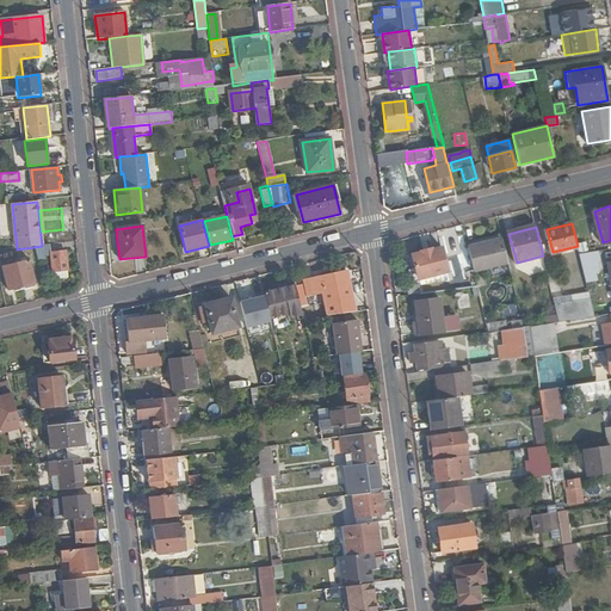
[(508,264),(503,240),(467,248),(467,250),(471,269),(473,271),(508,264)]
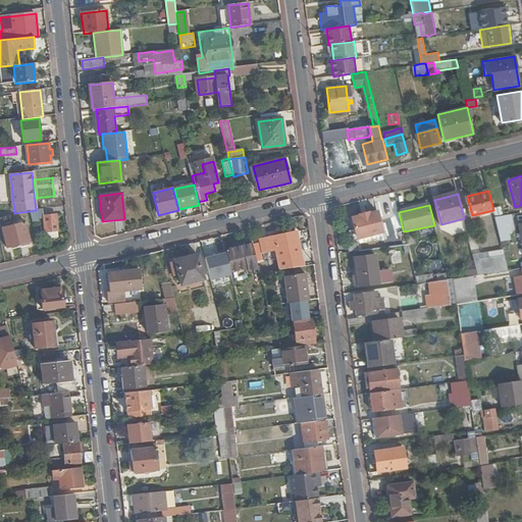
[(36,210),(30,211),(33,223),(40,222),(40,220),(44,219),(44,215),(43,209),(37,210),(36,210)]
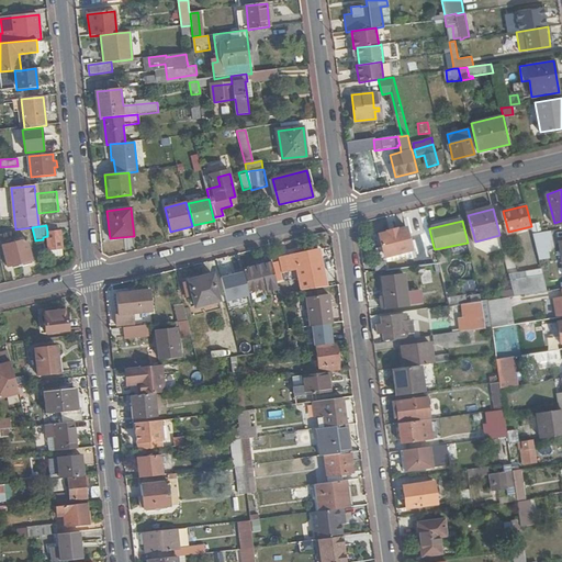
[(379,258),(407,250),(402,228),(393,229),(392,228),(382,232),(382,233),(373,235),(379,258)]
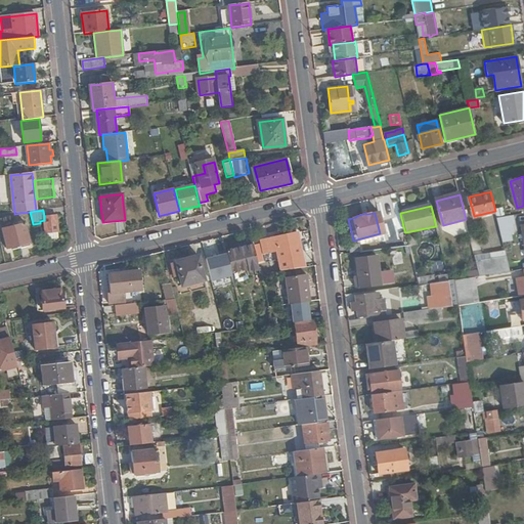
[(44,216),(44,220),(46,234),(58,233),(56,215),(44,216)]
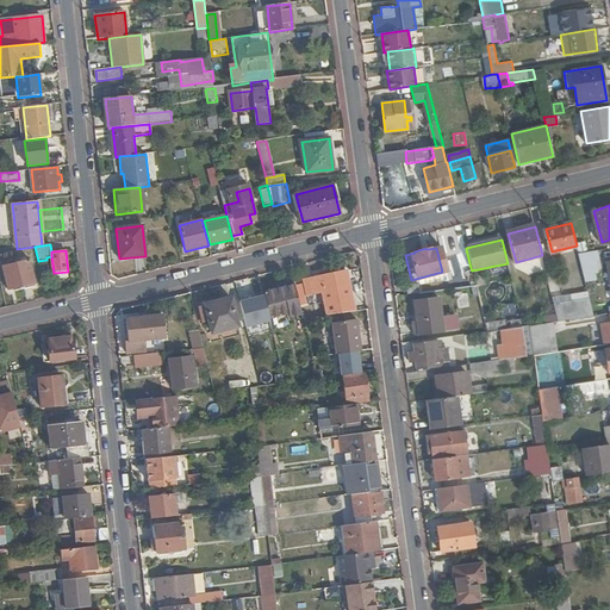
[(599,263),(597,251),(579,255),(586,281),(596,280),(595,272),(598,271),(597,263),(599,263)]
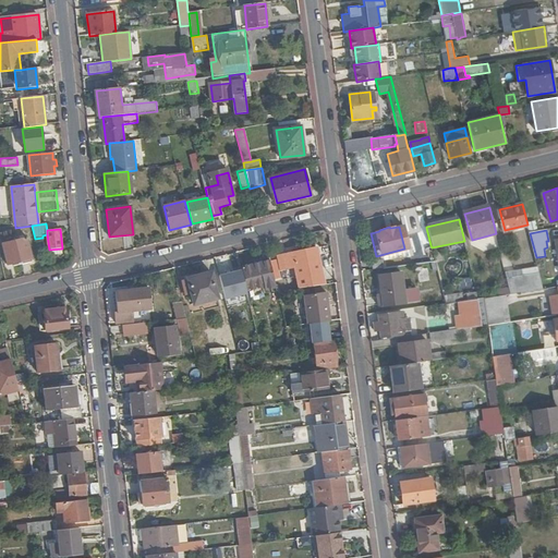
[(17,263),(19,266),(33,263),(27,239),(1,244),(7,266),(17,263)]
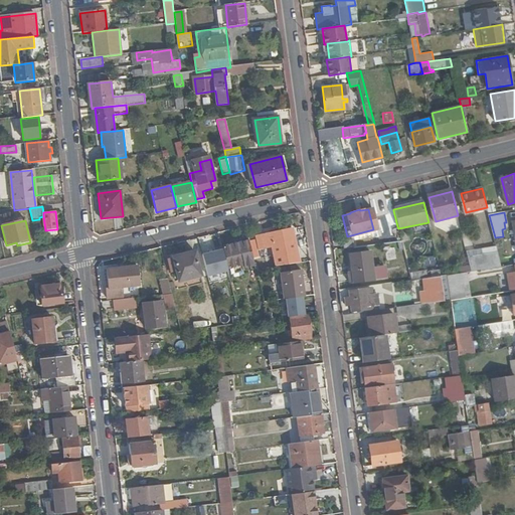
[(275,267),(301,263),(294,227),(255,234),(259,249),(272,247),(275,267)]
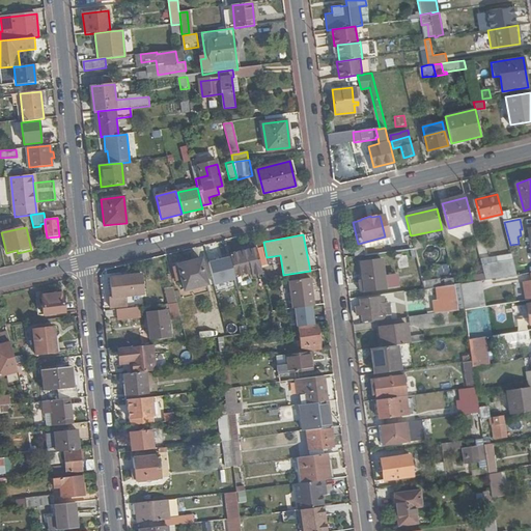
[(253,276),(263,273),(260,258),(256,245),(248,247),(249,250),(230,255),(232,263),(235,277),(252,272),(253,276)]
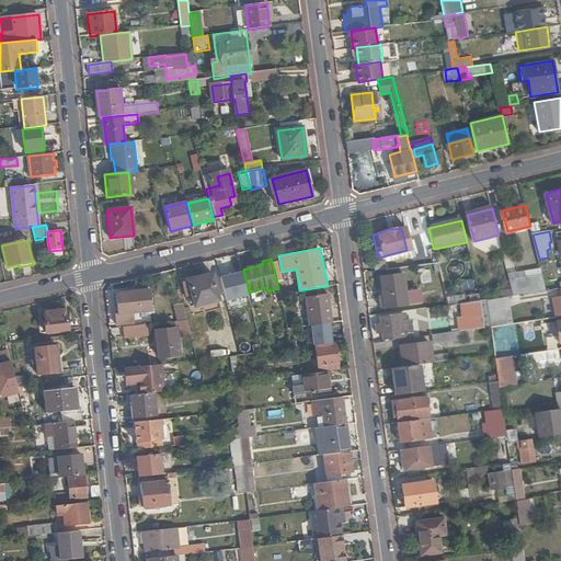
[(374,262),(375,272),(385,271),(385,261),(374,262)]
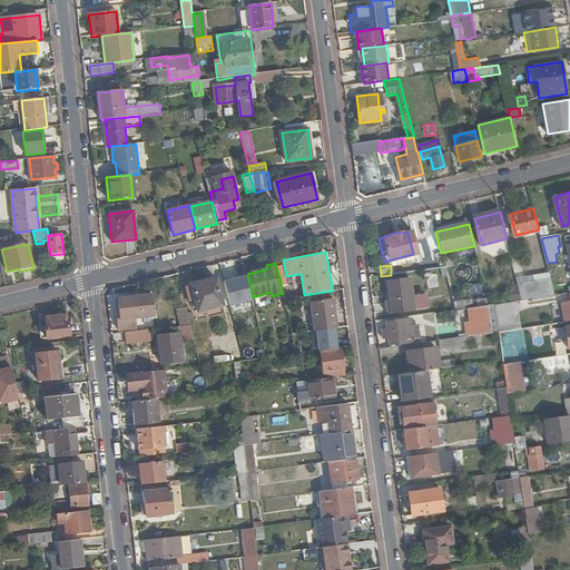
[(429,278),(431,297),(444,296),(442,276),(429,278)]
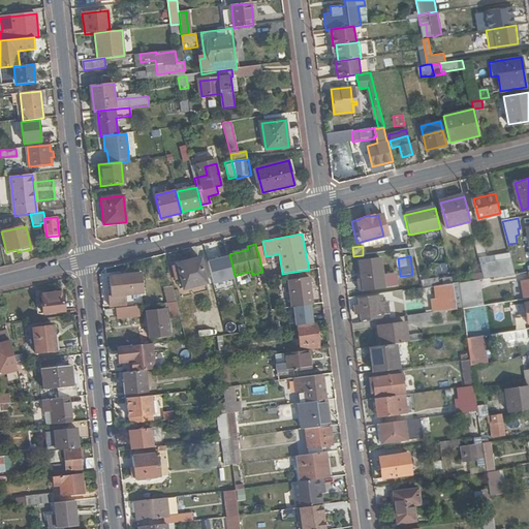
[(207,283),(200,258),(173,266),(176,279),(181,278),(184,289),(207,283)]
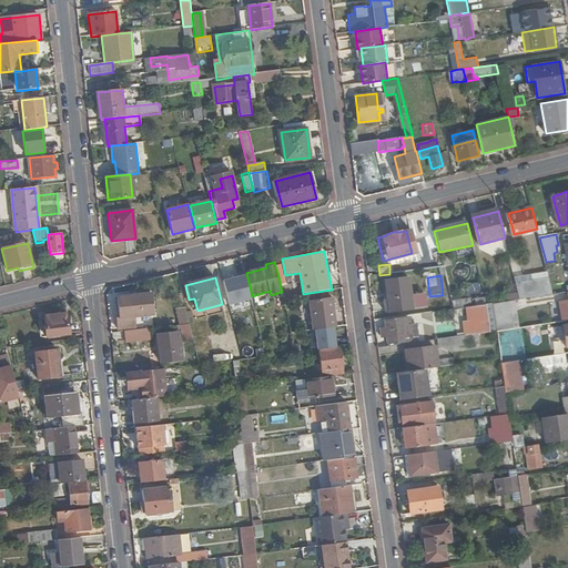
[(425,294),(412,295),(409,279),(386,282),(389,301),(385,302),(386,312),(426,307),(425,294)]
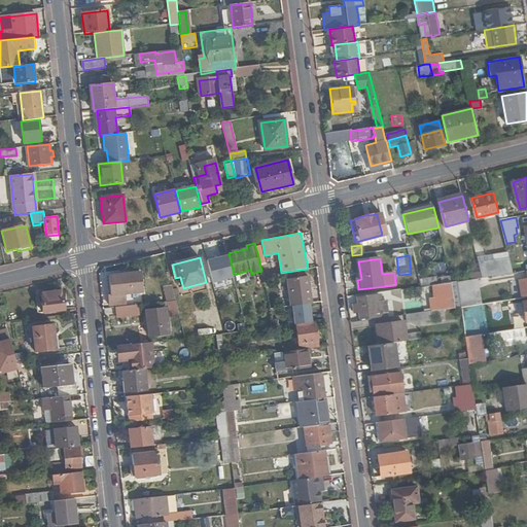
[(508,258),(479,262),(484,278),(514,273),(508,258)]
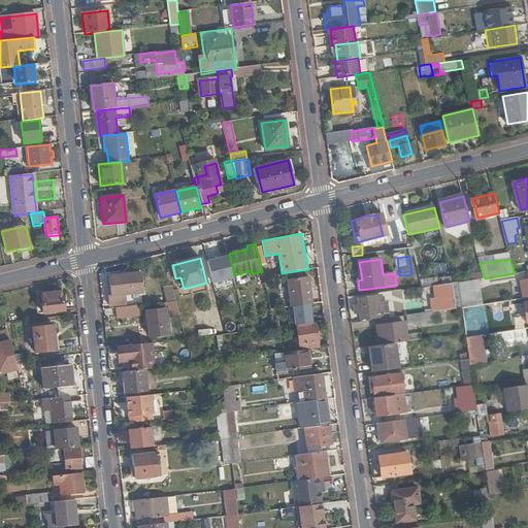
[(109,296),(110,304),(126,303),(125,295),(131,295),(130,290),(136,289),(134,274),(110,276),(112,295),(109,296)]
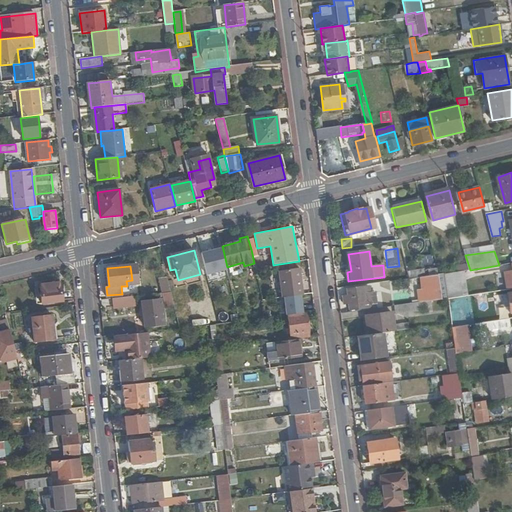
[(300,268),(279,271),(283,298),(303,295),(300,268)]
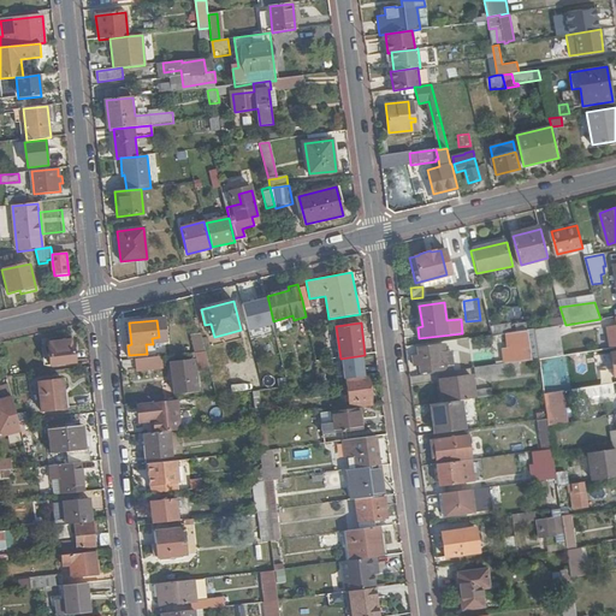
[(490,326),(492,336),(509,333),(510,333),(509,324),(490,326)]
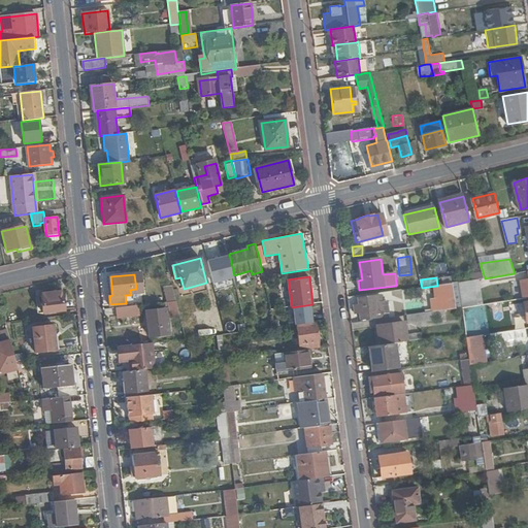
[(477,306),(474,281),(459,283),(462,308),(477,306)]
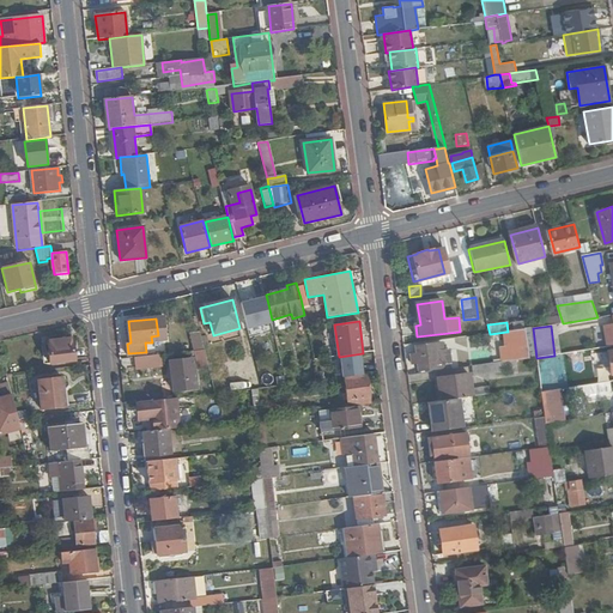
[(529,359),(526,329),(508,332),(507,332),(509,344),(502,345),(504,363),(529,359)]
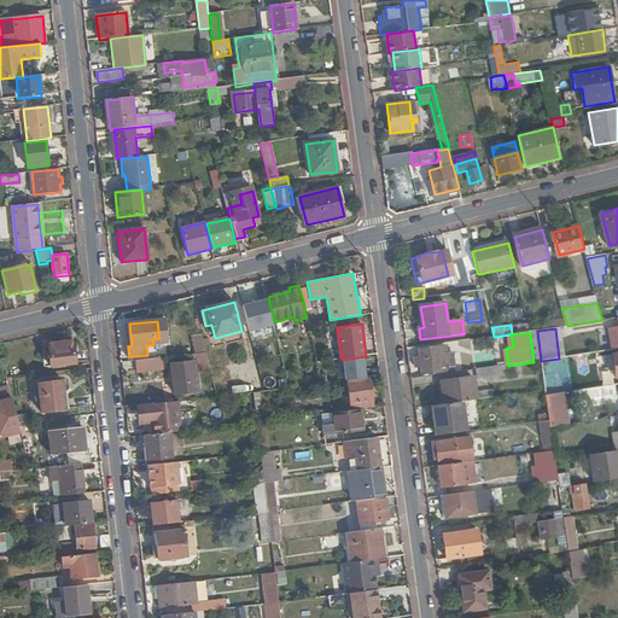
[(205,354),(207,354),(202,334),(190,337),(194,355),(205,354)]
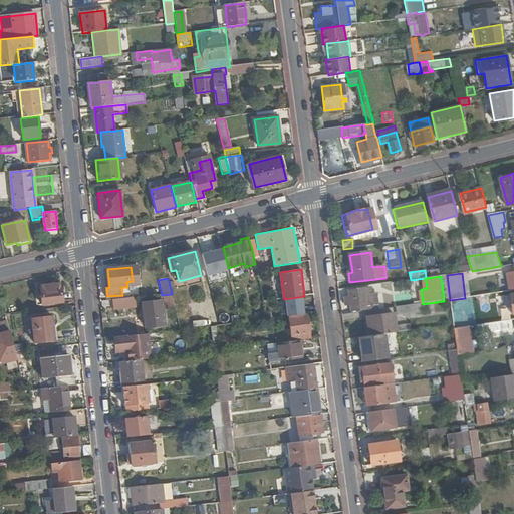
[(411,280),(391,283),(391,285),(387,285),(388,289),(392,289),(392,293),(413,290),(411,280)]
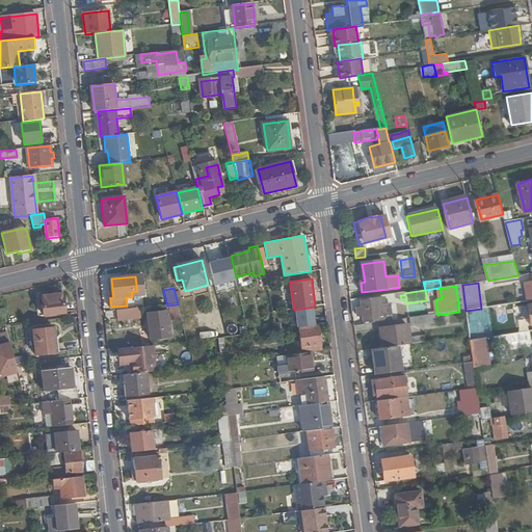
[(42,296),(44,316),(65,314),(64,304),(69,303),(68,297),(63,297),(63,294),(42,296)]
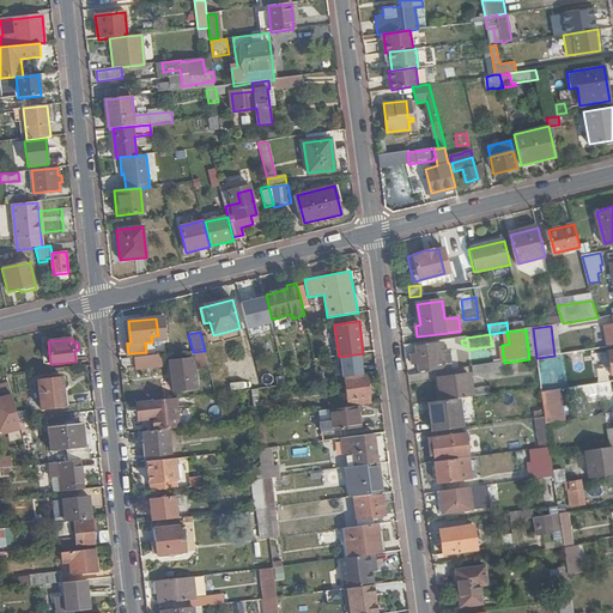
[(412,356),(413,365),(419,364),(420,372),(445,369),(445,365),(449,364),(447,347),(442,347),(442,344),(417,347),(418,356),(412,356)]
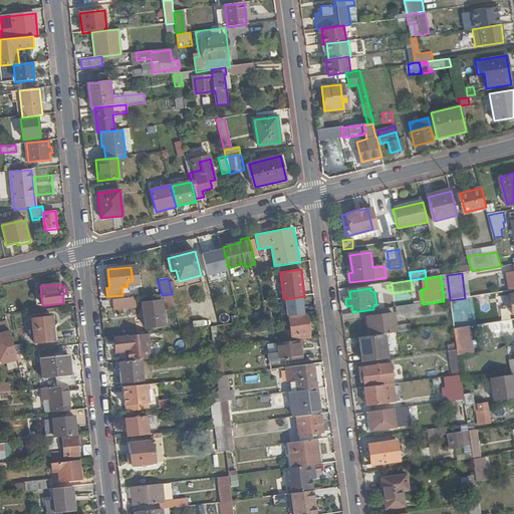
[(173,302),(171,294),(162,295),(159,295),(160,299),(166,298),(166,302),(173,302)]
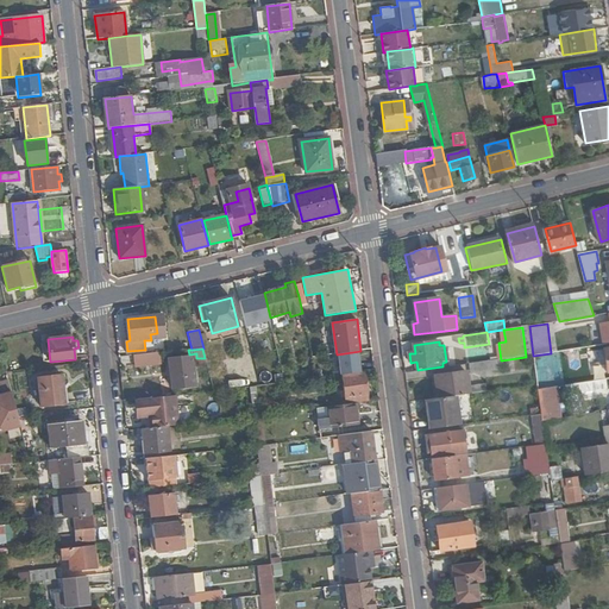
[(564,355),(569,378),(577,377),(571,352),(564,355)]
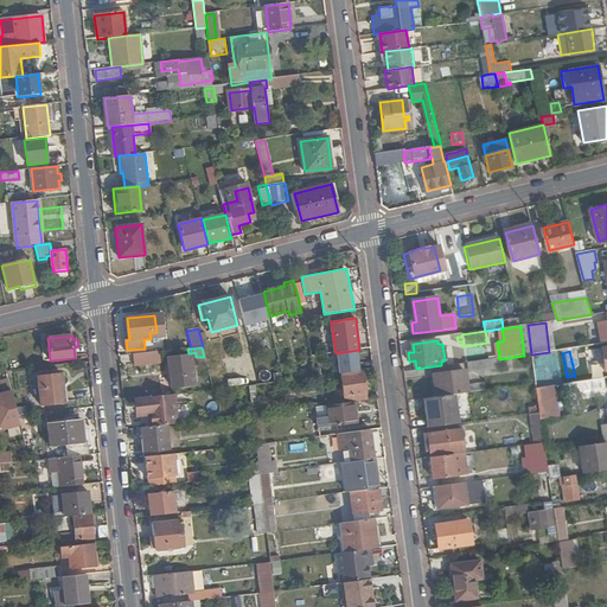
[(145,353),(133,355),(134,365),(146,364),(145,353)]
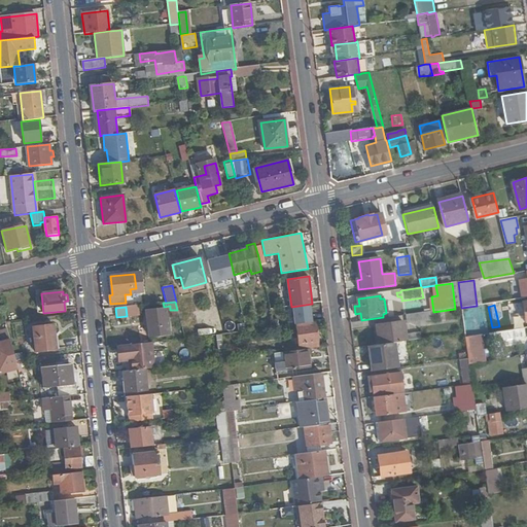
[(169,335),(166,310),(151,311),(151,315),(149,315),(151,326),(148,327),(149,337),(169,335)]
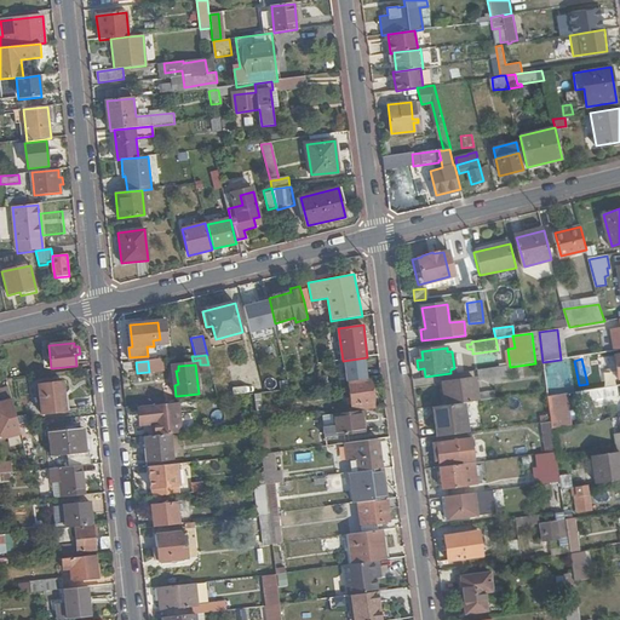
[(498,368),(478,371),(480,382),(499,379),(498,368)]
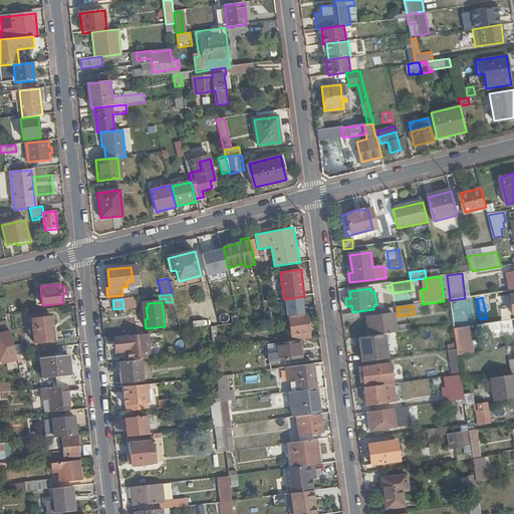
[(386,334),(411,330),(411,326),(396,328),(394,314),(368,317),(370,336),(386,334)]
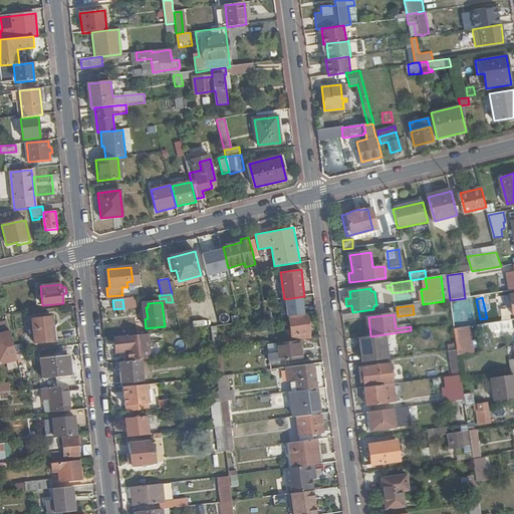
[(300,340),(310,338),(306,315),(289,318),(292,341),(300,340)]
